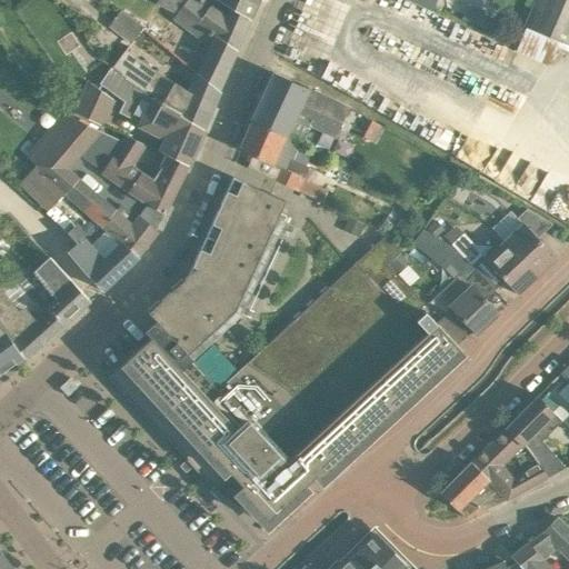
[(228,48),(236,52),(250,21),(228,8),(223,16),(210,6),(207,9),(190,0),(157,0),(156,5),(176,15),(171,20),(208,48),(211,51),(218,38),(228,48)]
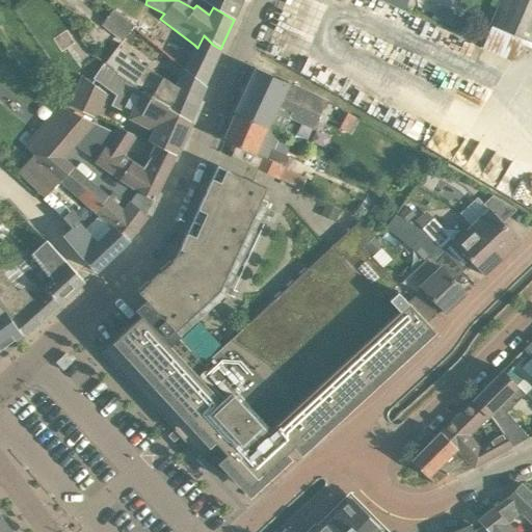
[(201,0),(213,7),(234,20),(242,0),(201,0)]
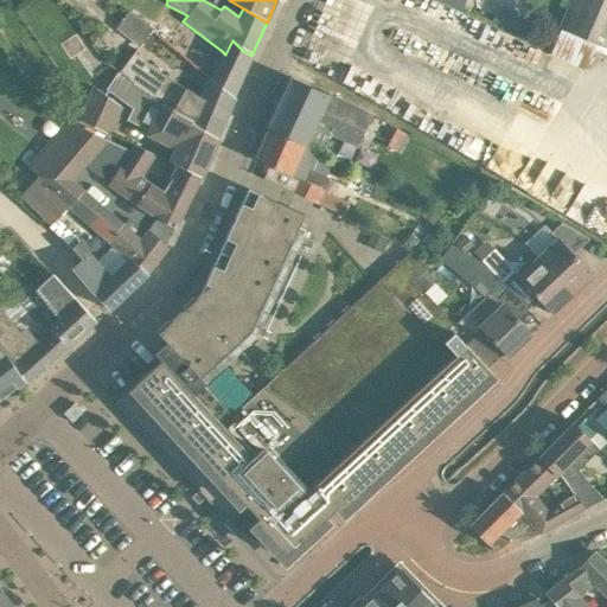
[(606,0),(569,0),(558,30),(561,31),(549,56),(586,71),(596,45),(606,50),(606,0)]
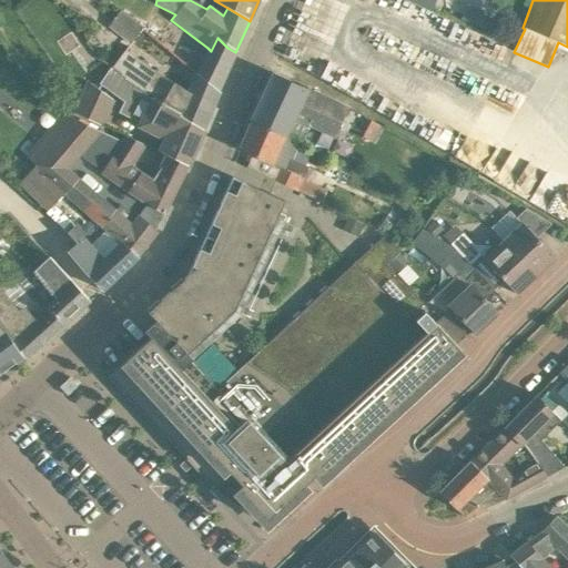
[(144,28),(120,11),(108,28),(131,46),(142,30),(144,28)]
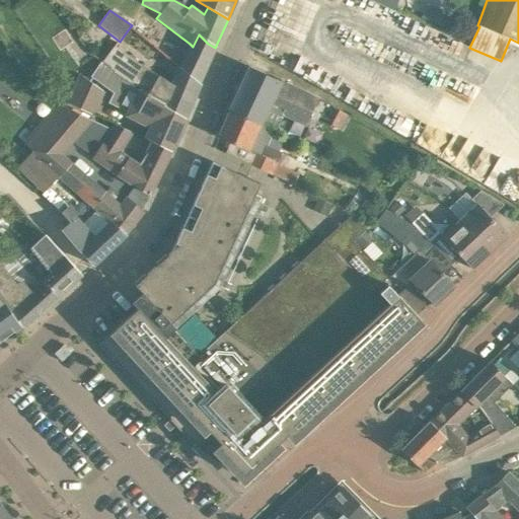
[(451,16),(439,12),(434,23),(446,28),(451,16)]
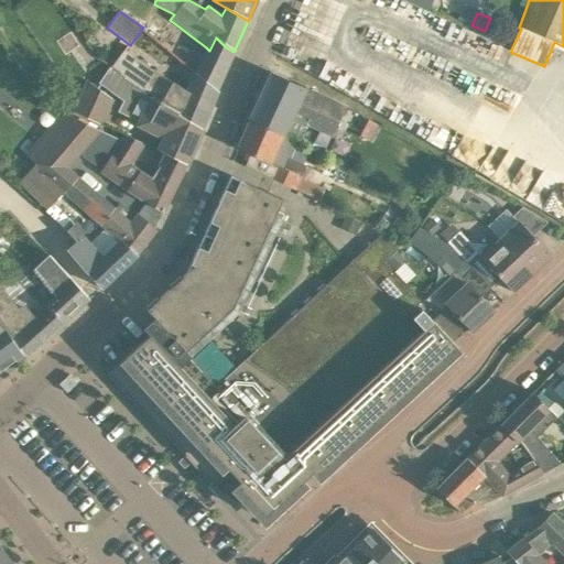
[(216,91),(234,52),(226,47),(216,38),(209,51),(206,47),(194,74),(216,91)]
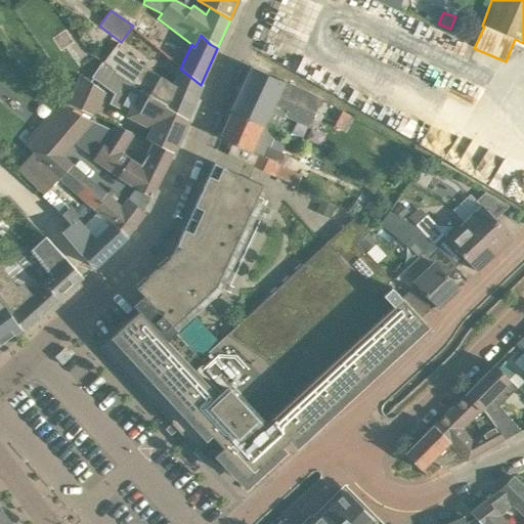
[(180,69),(179,68),(172,84),(160,77),(141,66),(116,46),(102,63),(104,64),(103,66),(146,98),(187,121),(202,85),(201,85),(180,69)]
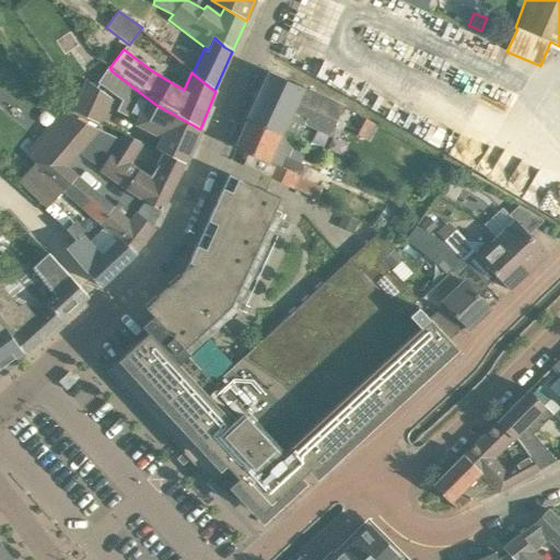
[(156,105),(111,70),(98,88),(141,112),(133,126),(160,139),(155,149),(162,152),(162,153),(185,164),(200,129),(156,105)]
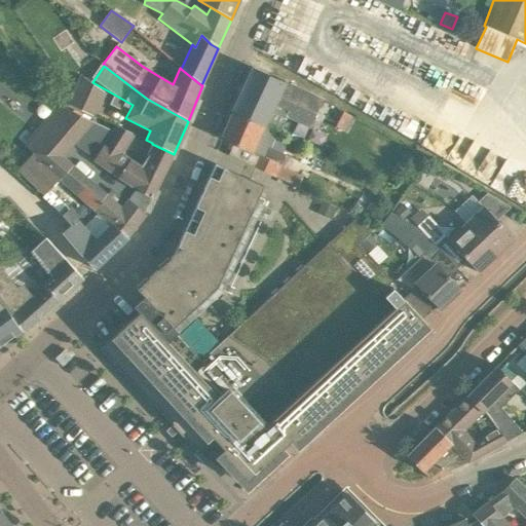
[(313,122),(323,101),(252,68),(232,112),(233,112),(277,133),(279,134),(287,117),(310,128),(311,128),(317,130),(320,125),(313,122)]
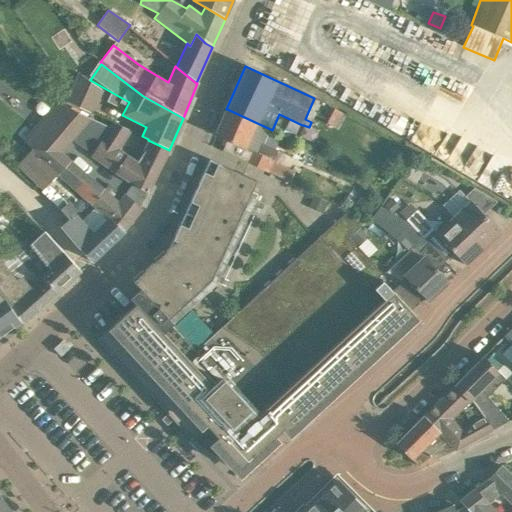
[(94,112),(103,91),(77,73),(65,100),(94,112)]
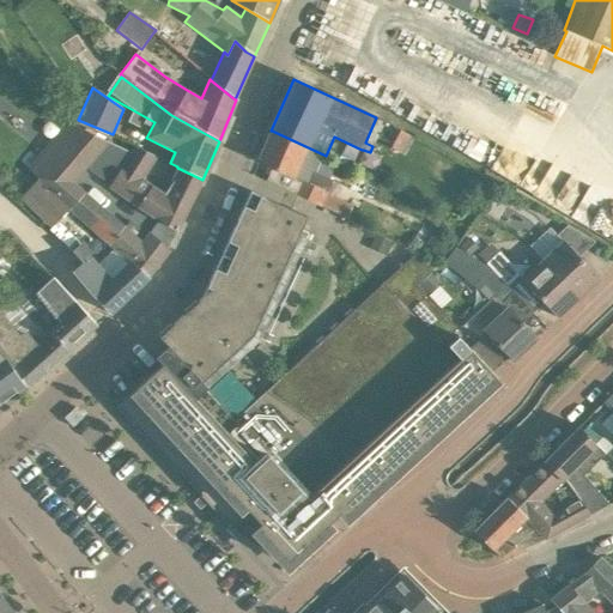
[(110,184),(120,168),(121,169),(129,152),(107,141),(108,141),(72,122),(54,141),(64,149),(65,147),(86,165),(84,168),(110,184)]
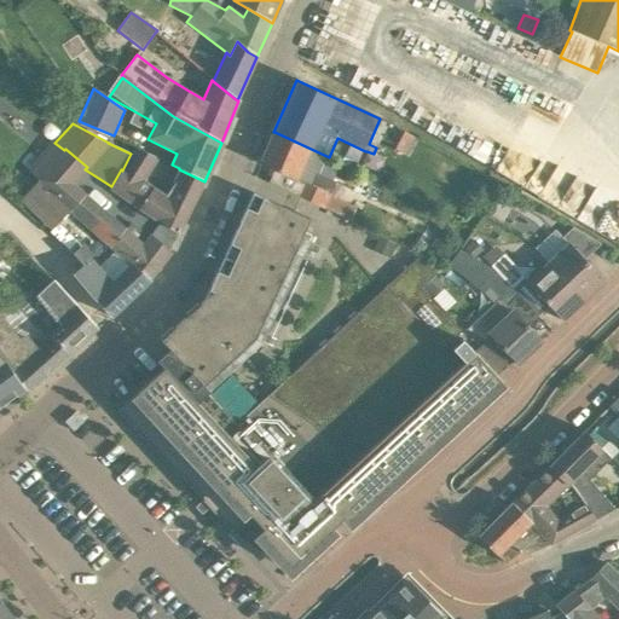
[(319,175),(325,158),(327,156),(275,132),(260,165),(283,174),(302,184),(296,197),(350,221),(356,208),(328,196),(334,181),(319,175)]
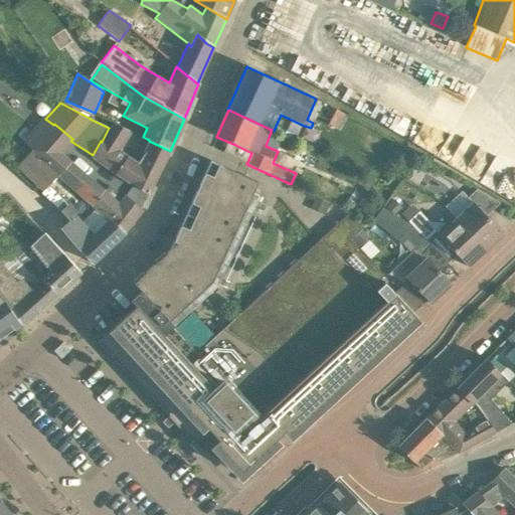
[(347,115),(336,110),(328,126),(340,131),(347,115)]
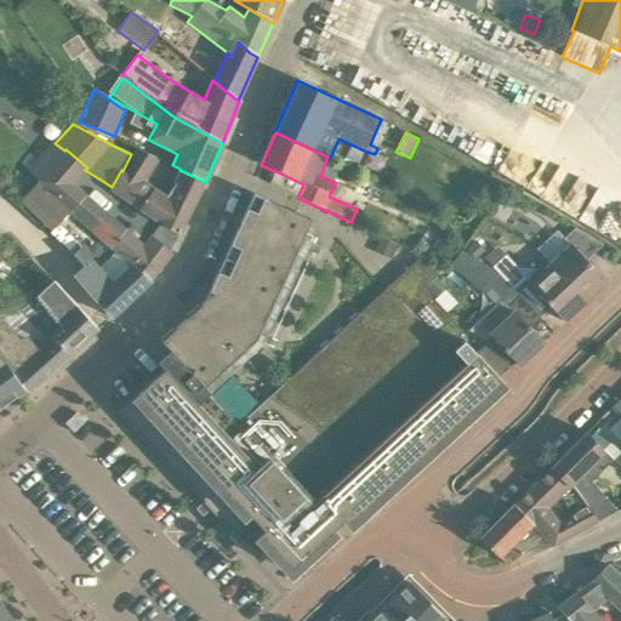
[(180,234),(205,182),(180,170),(172,183),(175,184),(166,195),(146,182),(159,160),(135,148),(131,154),(123,171),(121,170),(112,187),(180,234)]
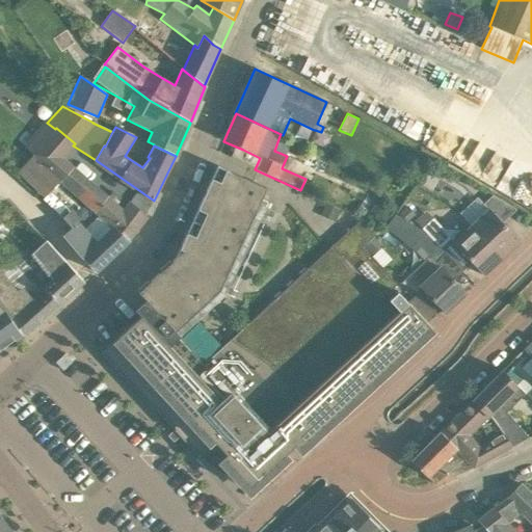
[(34,154),(31,157),(59,183),(92,213),(95,212),(107,198),(62,158),(73,145),(75,143),(56,128),(55,129),(34,154)]
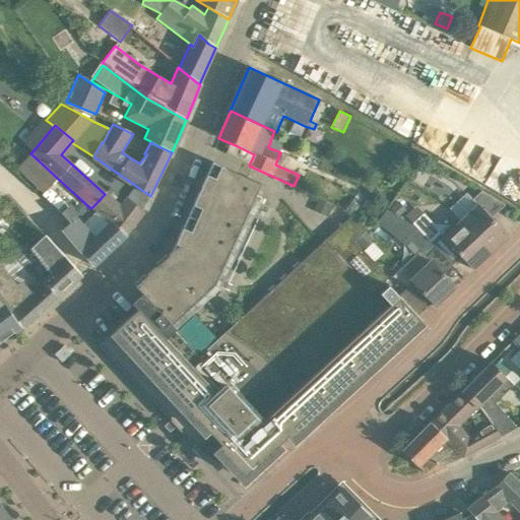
[(260,184),(212,163),(171,253),(155,267),(135,285),(141,293),(130,302),(137,309),(138,309),(150,322),(159,313),(171,325),(215,283),(260,184)]
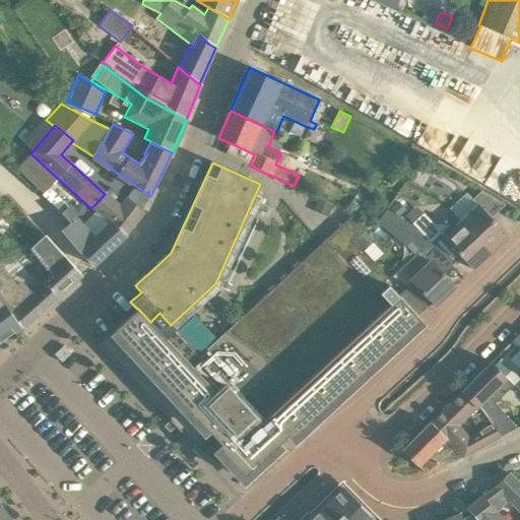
[(55,182),(50,188),(57,194),(62,189),(55,182)]
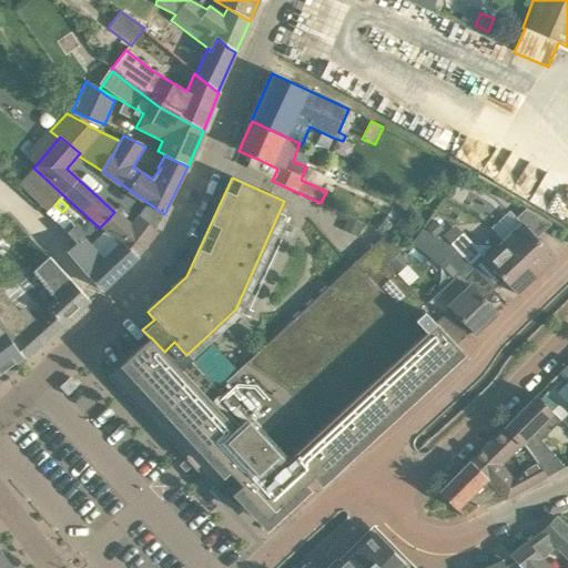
[(138,257),(158,232),(139,216),(137,220),(121,204),(114,212),(101,226),(105,230),(120,243),(121,242),(138,257)]
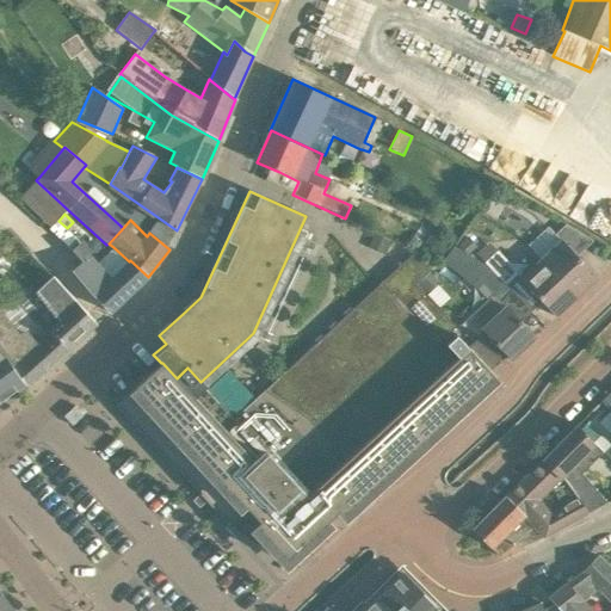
[(129,261),(113,247),(98,260),(81,240),(79,242),(57,222),(50,229),(48,232),(79,264),(73,271),(91,292),(110,314),(148,277),(130,260),(129,261)]
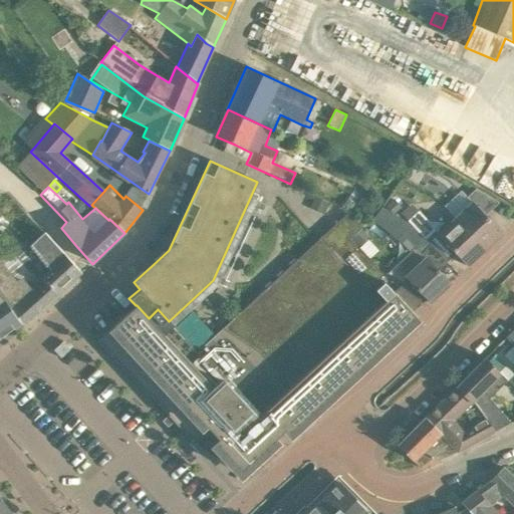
[(360,195),(354,190),(348,198),(355,203),(360,195)]
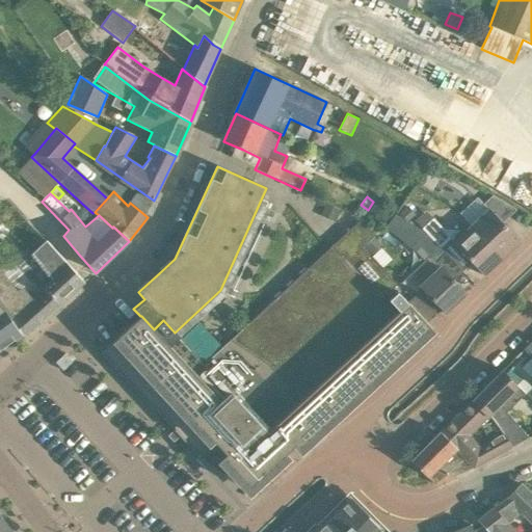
[(502,223),(516,210),(493,196),(483,205),(477,197),(459,214),(471,225),(502,260),(521,242),(502,223)]
